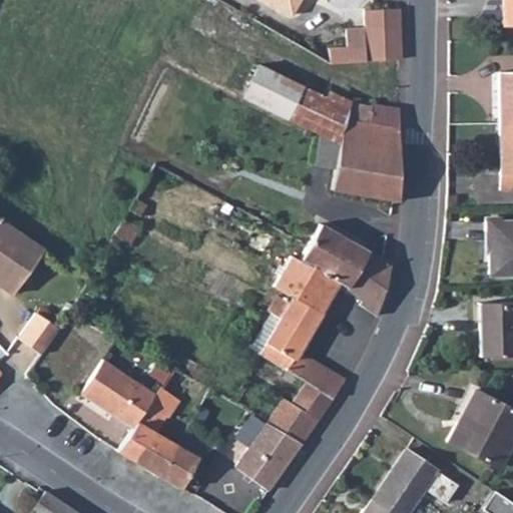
[(265,0),(291,15),(299,0),(265,0)]
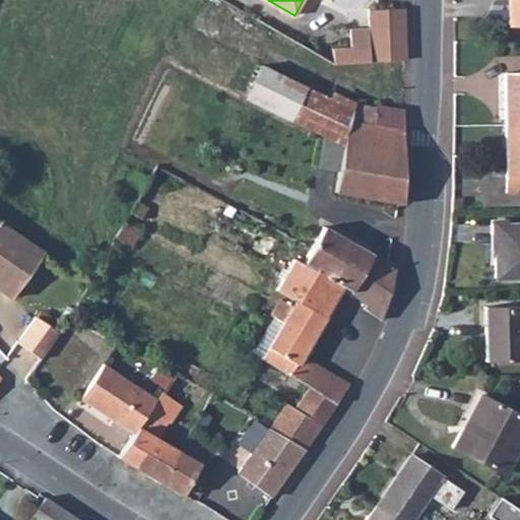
[(519,26),(519,0),(508,0),(509,27),(519,26)]
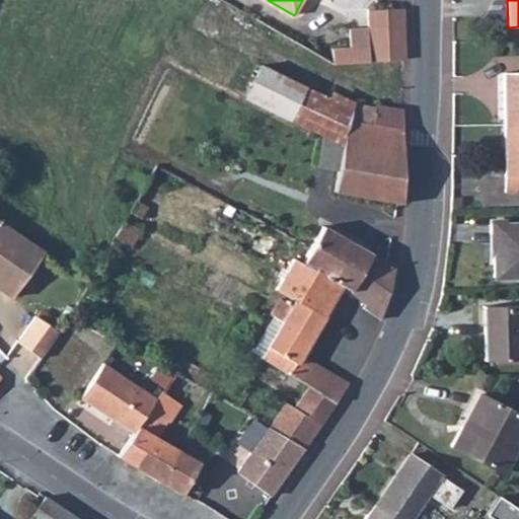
[(369,26),(370,63),(408,62),(404,8),(369,9),(369,26)]
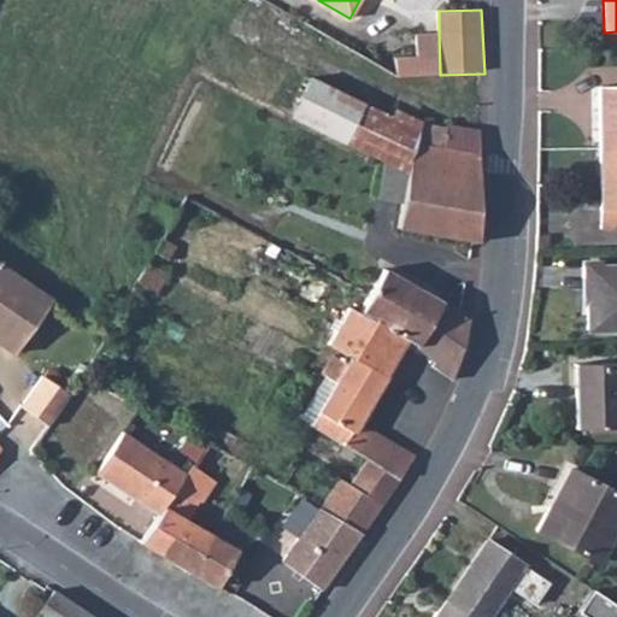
[(417,56),(418,75),(440,75),(439,31),(417,33),(417,56)]
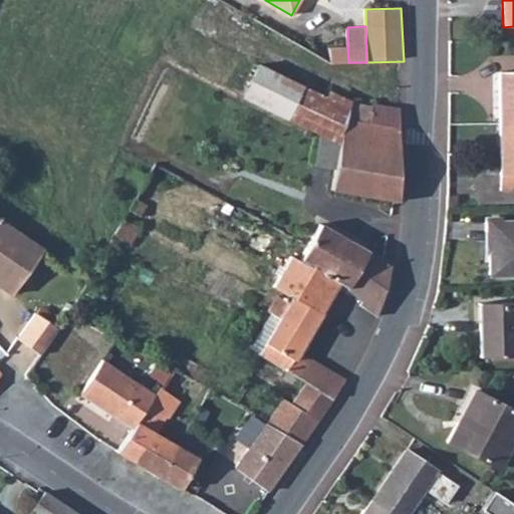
[(331,46),(331,62),(332,62),(348,62),(347,46),(331,46)]
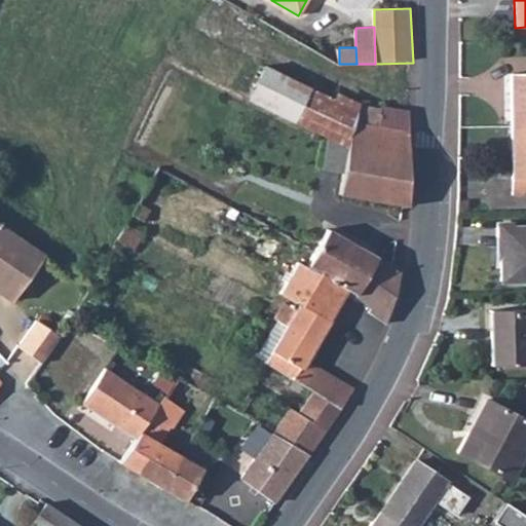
[(268,68),(254,100),(254,101),(350,148),(358,109),(268,68)]
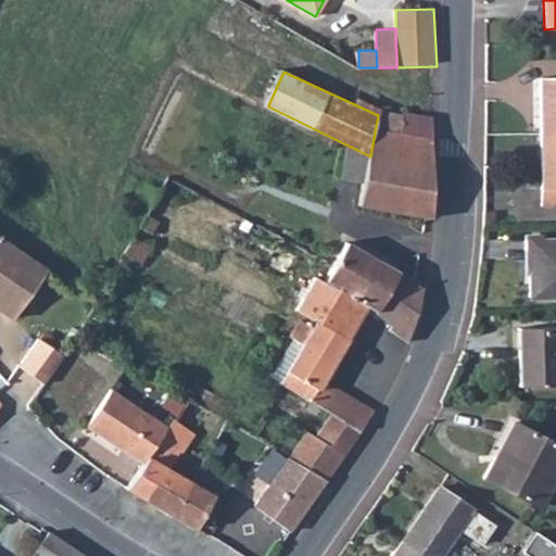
[(555,78),(536,79),(536,137),(555,136),(555,78)]
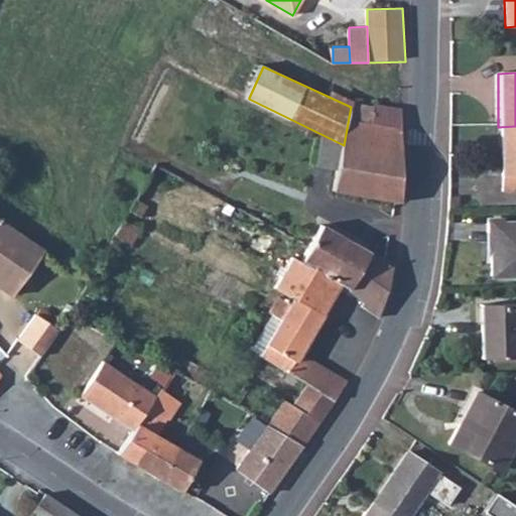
[(351,107),(344,145),(336,191),(400,202),(404,107),(378,103),(378,107),(351,103),(351,107)]
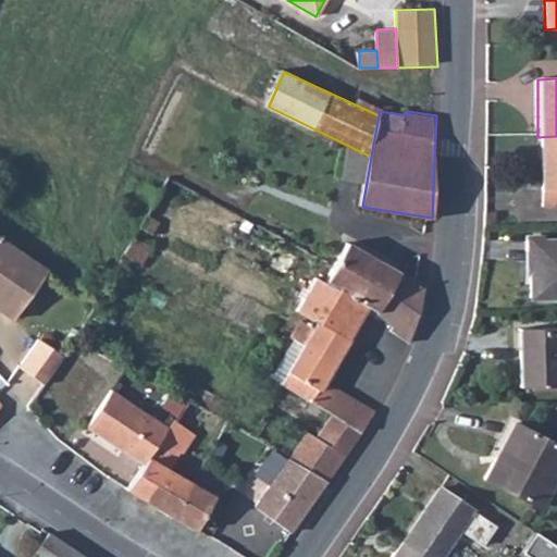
[(556,136),(537,137),(539,210),(556,210),(556,136)]
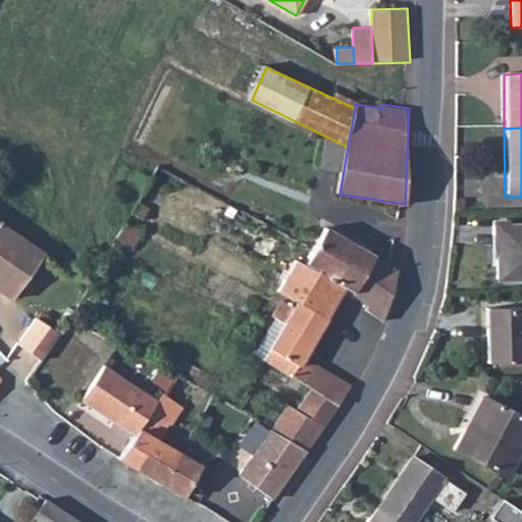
[(152,194),(146,190),(134,213),(145,219),(151,208),(147,205),(152,194)]
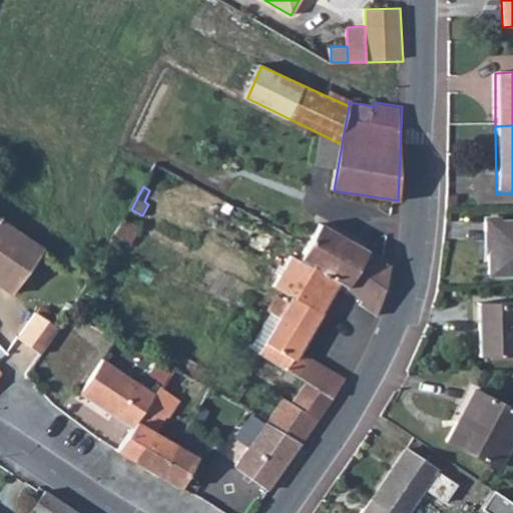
[(140,225),(126,217),(116,233),(131,241),(140,225)]
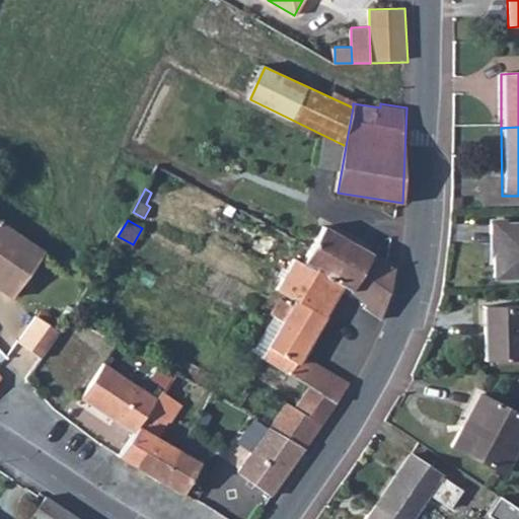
[(0,289),(12,298),(44,252),(0,223),(0,289)]
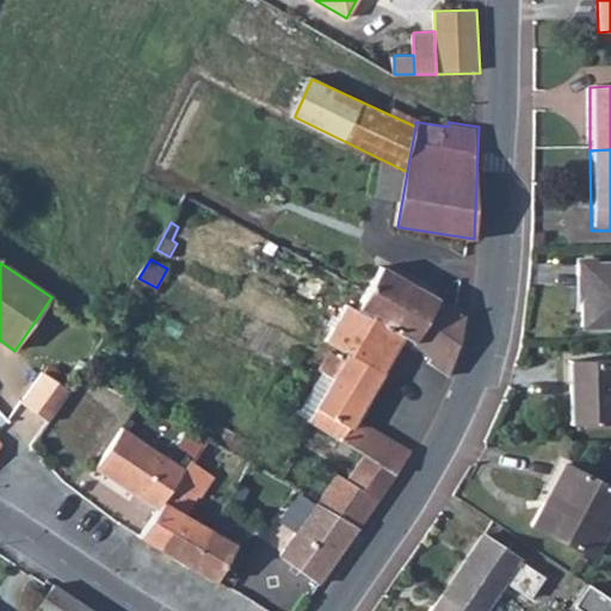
[(610,265),(582,266),(584,327),(610,326),(610,265)]
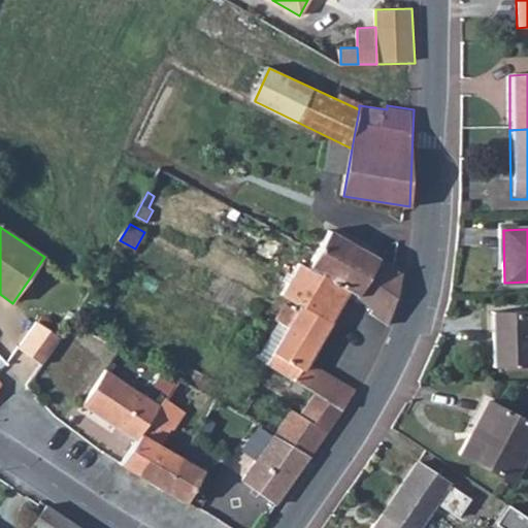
[(332,231),(321,252),(310,269),(352,294),(376,308),(374,314),(390,325),(400,296),(405,269),(332,231)]
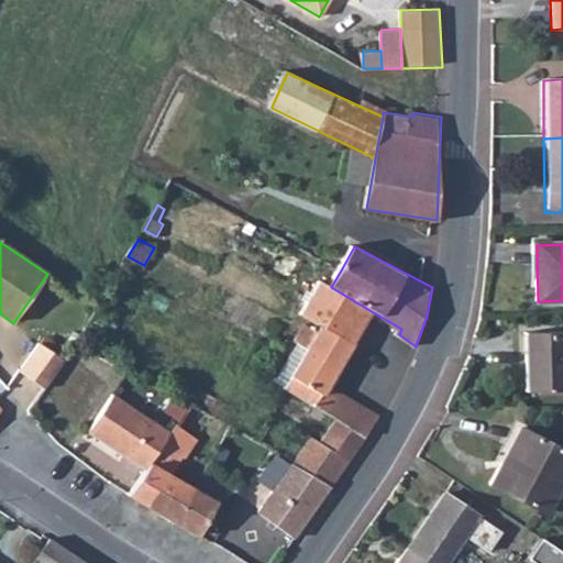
[(301,316),(304,317),(322,328),(356,345),(375,313),(331,287),(322,282),(301,316)]
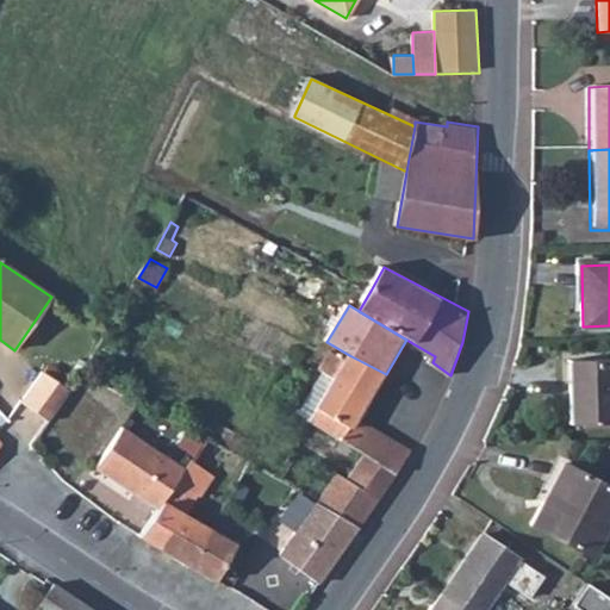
[(360,419),(386,374),(349,355),(346,362),(335,355),(325,373),(336,379),(312,422),(342,441),(349,430),(353,433),(360,419)]
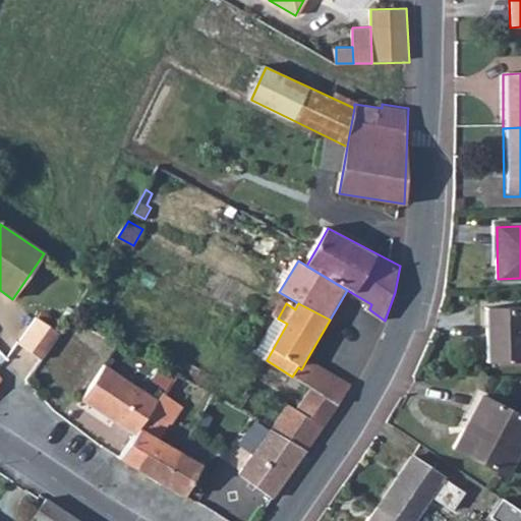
[(520,360),(520,308),(489,309),(489,362),(520,360)]
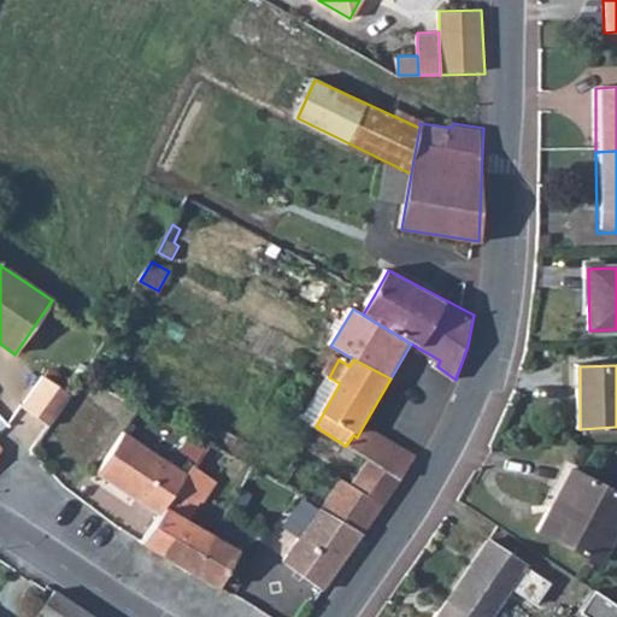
[(22,407),(51,428),(72,397),(42,376),(22,407)]
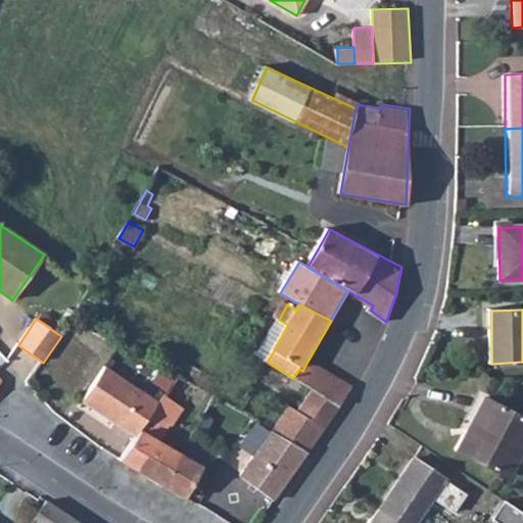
[(331,372),(308,360),(302,371),(299,369),(293,378),(314,390),(318,393),(331,372)]
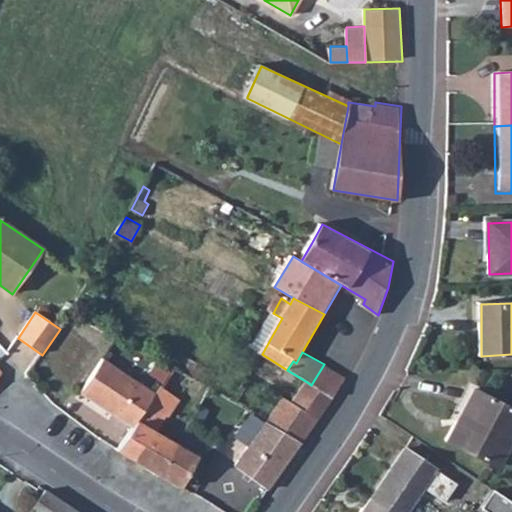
[(81,391),(134,428),(157,392),(103,358),(81,391)]
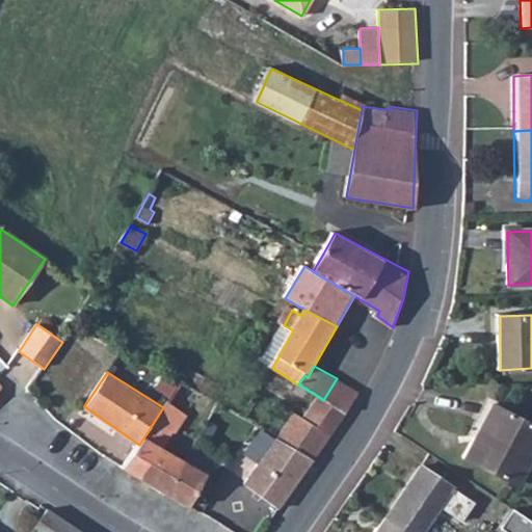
[(170,397),(179,382),(166,375),(157,389),(170,397)]
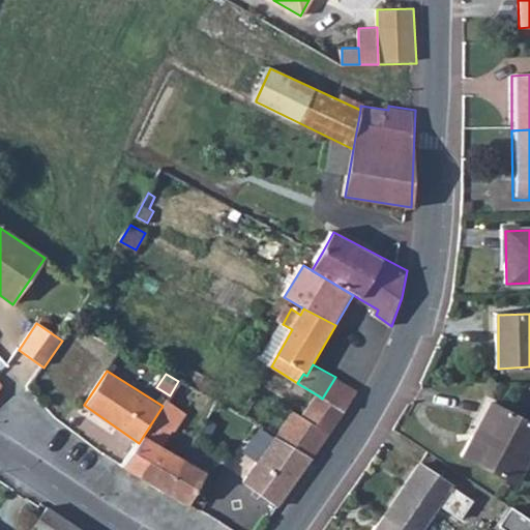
[(344,412),(358,391),(335,377),(322,399),(344,412)]
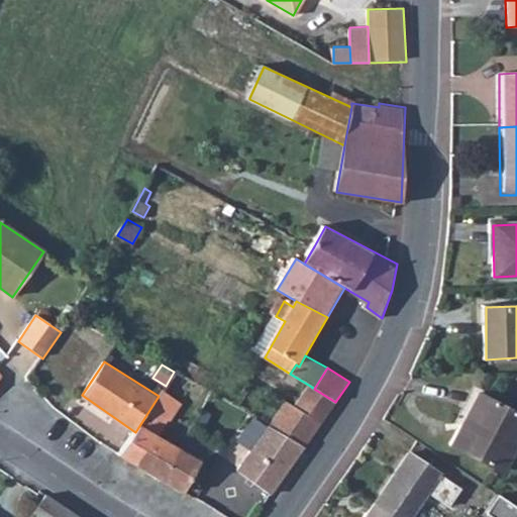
[(163,389),(184,404),(190,395),(201,402),(209,389),(176,370),(174,372),(166,386),(163,389)]
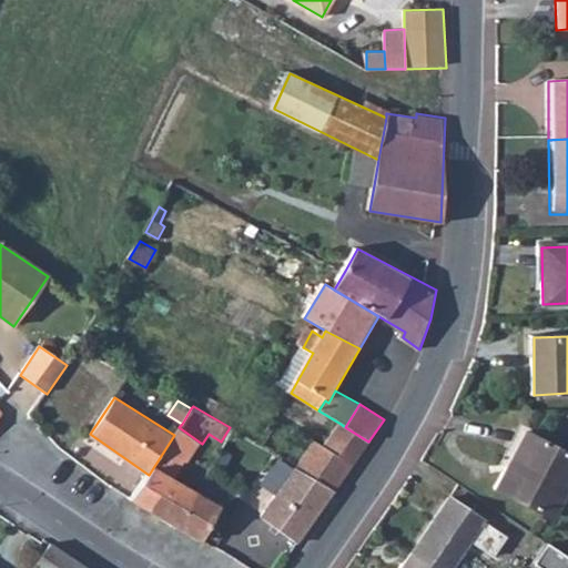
[(336,492),(368,442),(345,427),(341,424),(326,448),(314,443),(296,467),(336,492)]
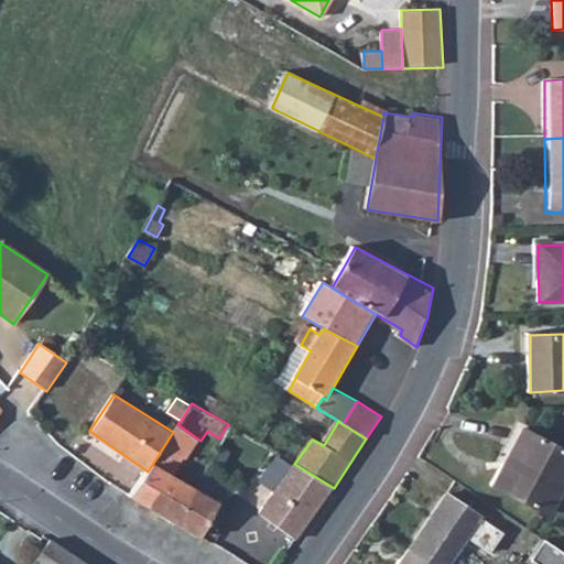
[(177,522),(196,490),(172,476),(184,458),(187,459),(201,441),(177,424),(173,432),(148,472),(133,495),(177,522)]
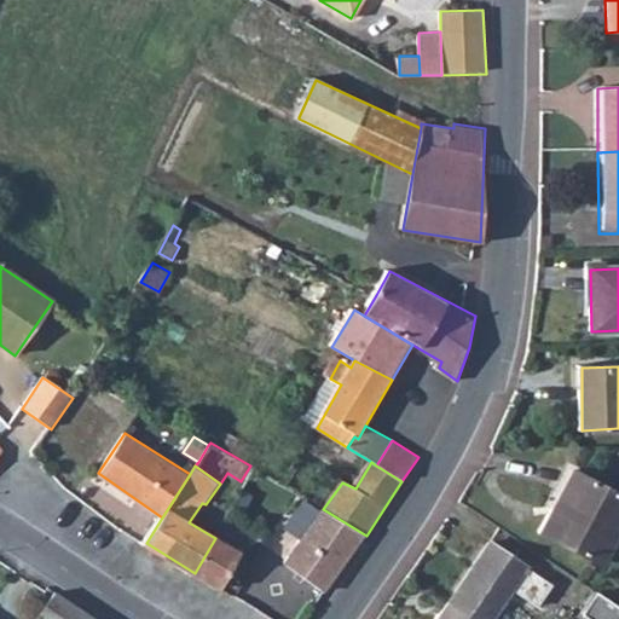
[(618,530),(618,493),(574,470),(542,532),(602,562),(618,530)]
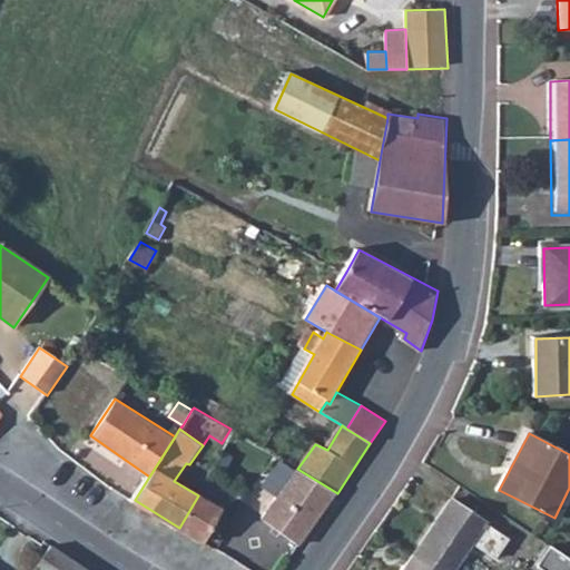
[(337,493),(297,469),(259,520),(296,547),(337,493)]
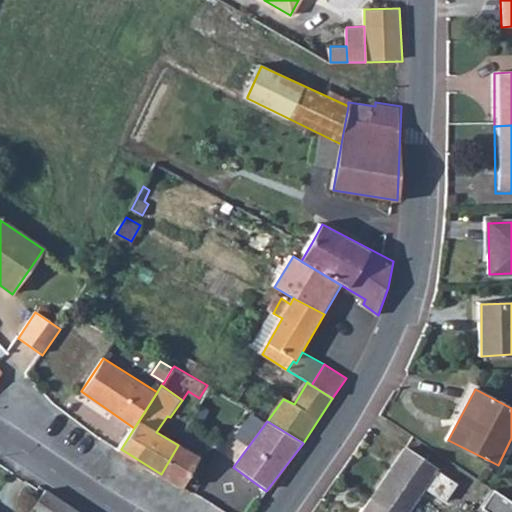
[(161,474),(183,488),(200,459),(178,445),(161,474)]
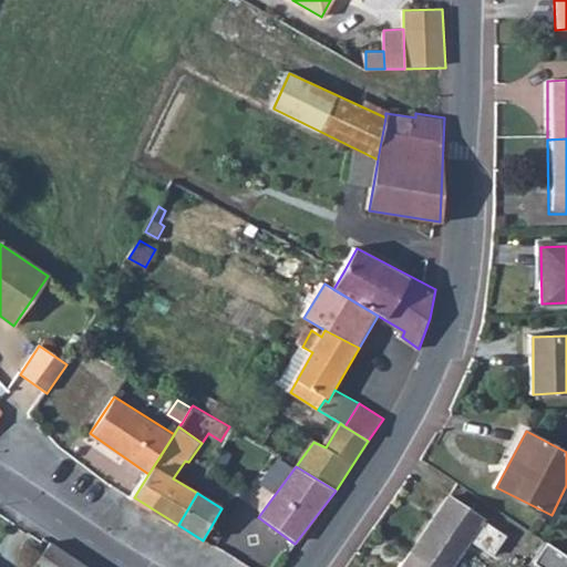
[(447,496),(410,553),(432,566),(447,566),(466,539),(491,555),(504,534),(447,496)]
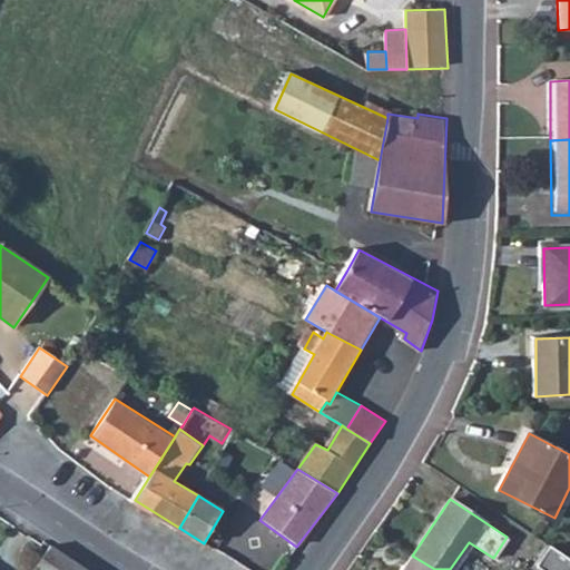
[(569,569),(569,557),(548,542),(533,566),(540,569),(569,569)]
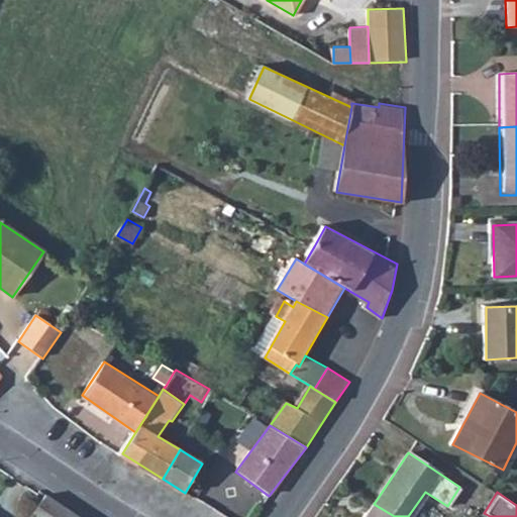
[(81,516),(47,495),(31,516),(81,516)]
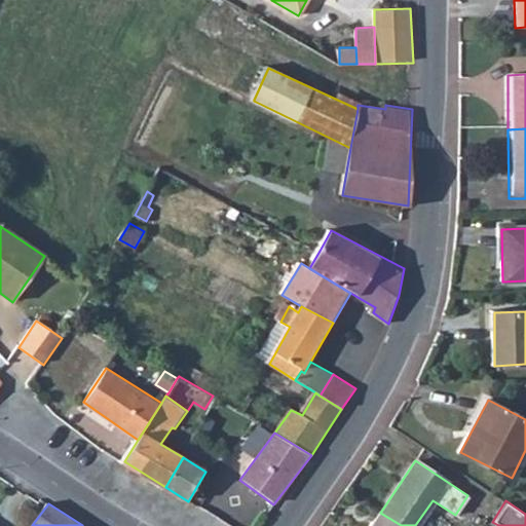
[(401,525),(380,513),(371,525),(401,525)]
